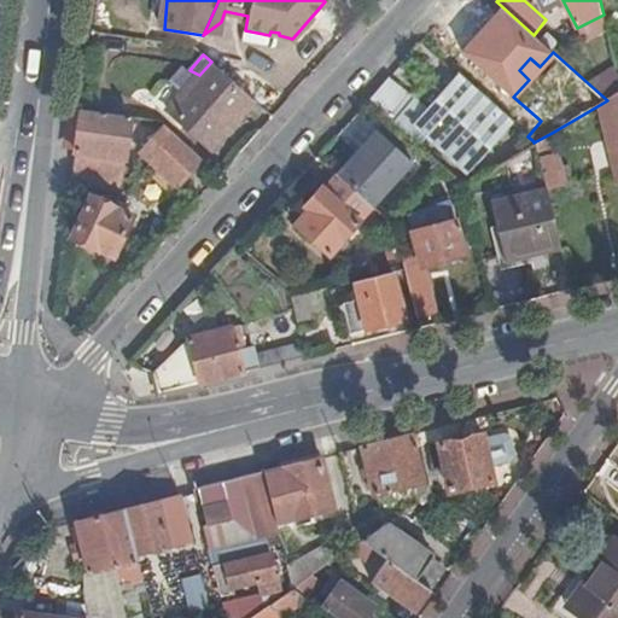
[(255,101),(211,62),(199,75),(190,70),(184,64),(170,80),(184,93),(170,108),(211,146),(255,101)]
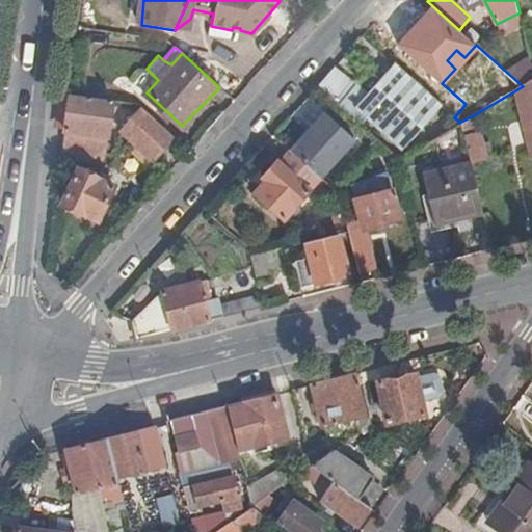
[(442,106),(396,64),(361,104),(335,68),(318,86),(349,114),(357,107),(401,150),(442,106)]
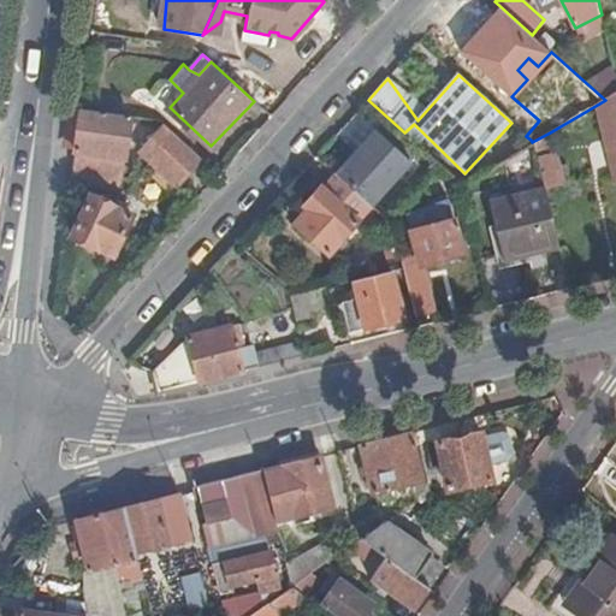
[(615,176),(615,93),(605,100),(599,104),(615,176)]
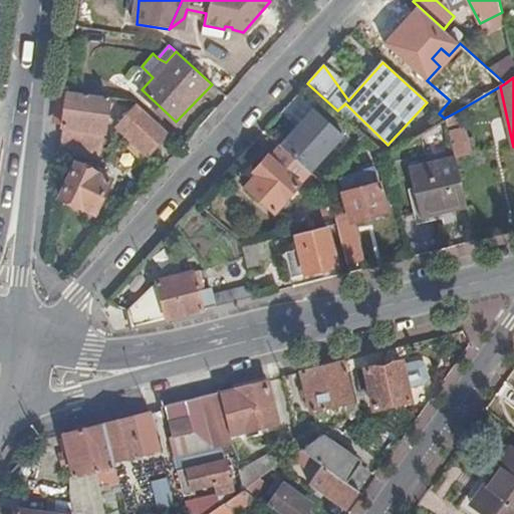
[(61,143),(102,149),(109,97),(68,92),(61,143)]
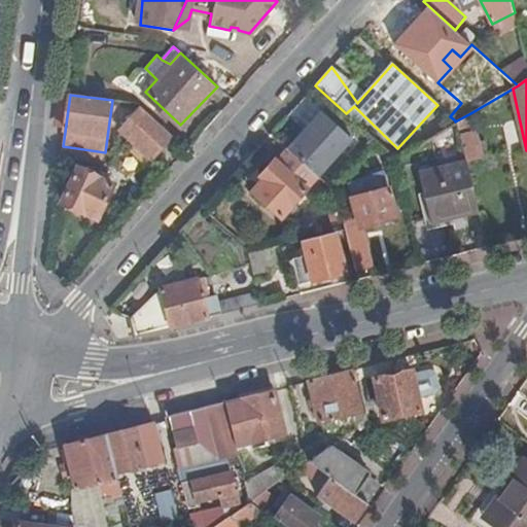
[(141,107),(121,129),(135,141),(128,149),(142,163),(149,157),(172,136),(141,107)]
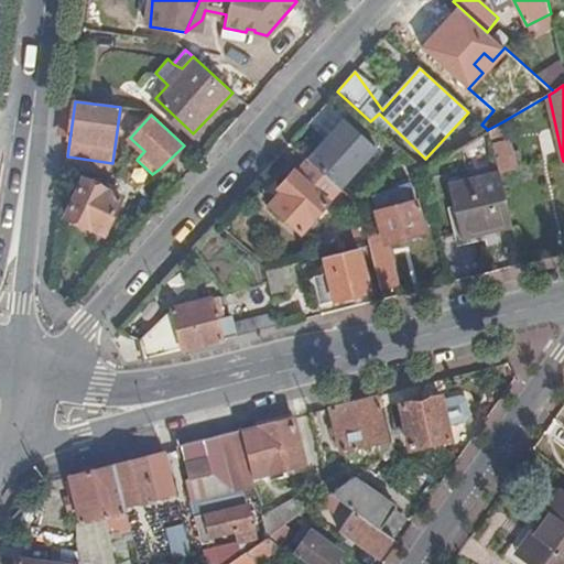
[(508,142),(503,121),(487,130),(492,154),(513,150),(512,142),(508,142)]
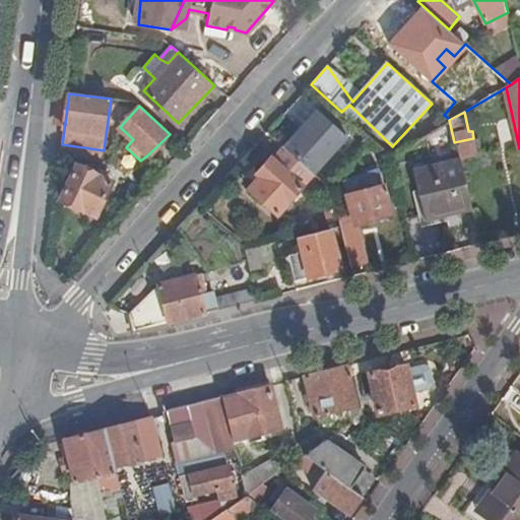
[(282,147),(283,148),(312,175),(331,153),(302,127),(282,147)]
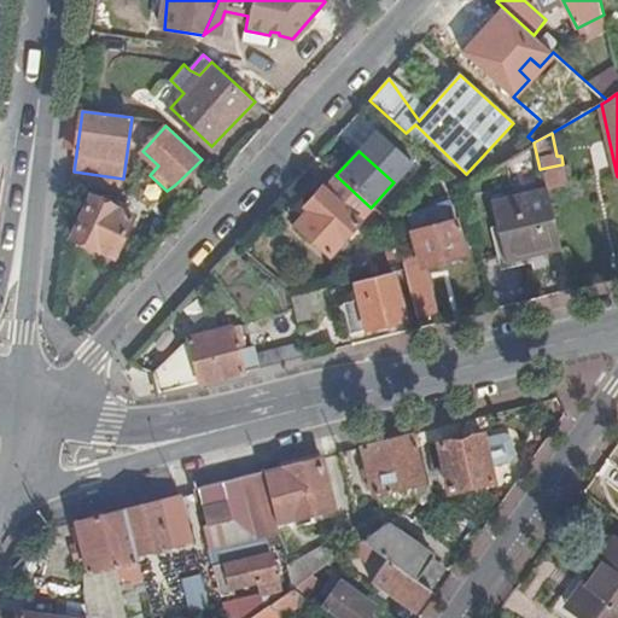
[(567,185),(563,164),(540,169),(546,188),(567,185)]
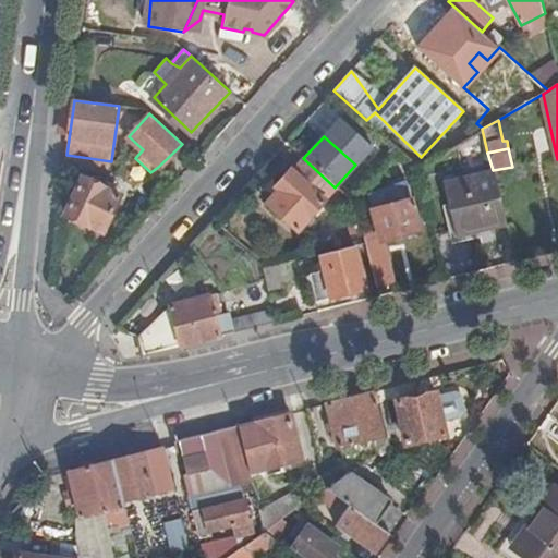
[(67,155),(65,168),(109,172),(111,161),(67,155)]
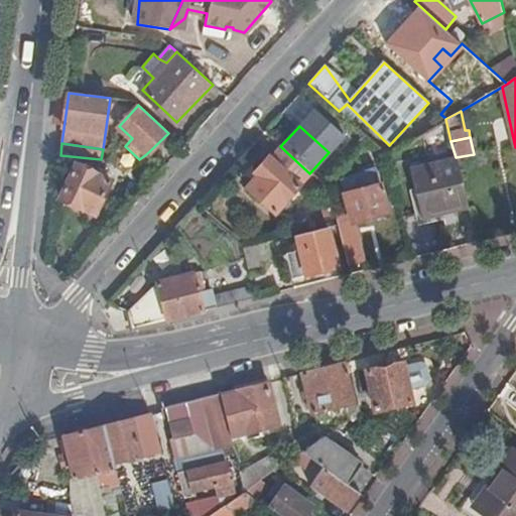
[(275,215),(311,174),(309,173),(281,147),(270,159),(269,158),(254,174),(259,178),(249,189),(275,215)]
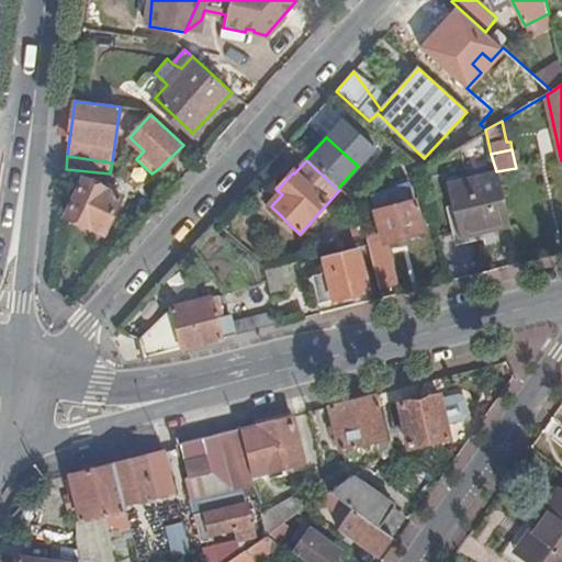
[(459,239),(509,227),(496,171),(446,186),(459,239)]
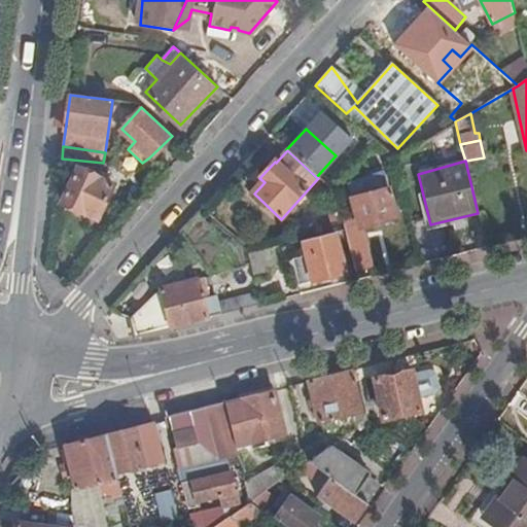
[(79,209),(90,214),(94,208),(101,211),(114,184),(80,167),(63,202),(66,204),(66,207),(76,212),(79,209)]
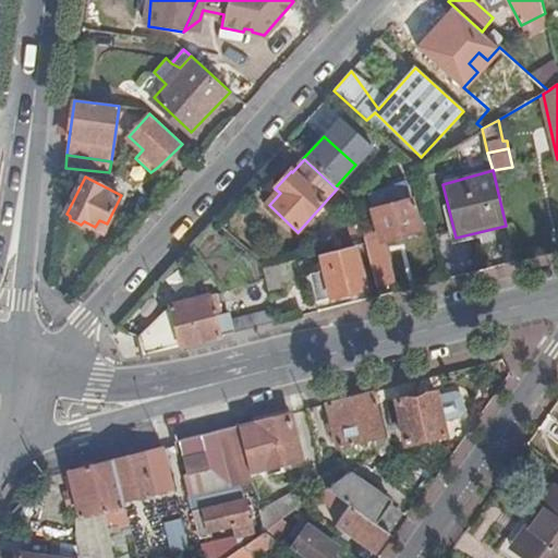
[(364,244),(375,287),(393,281),(383,240),(419,231),(407,186),(368,195),(375,230),(362,232),(364,244)]
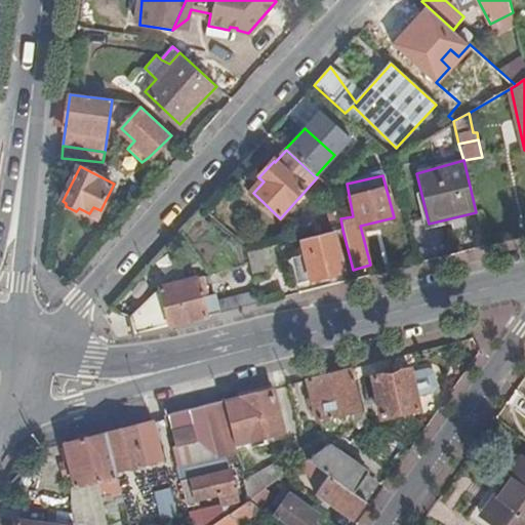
[(96,217),(101,210),(93,207),(89,213),(96,217)]
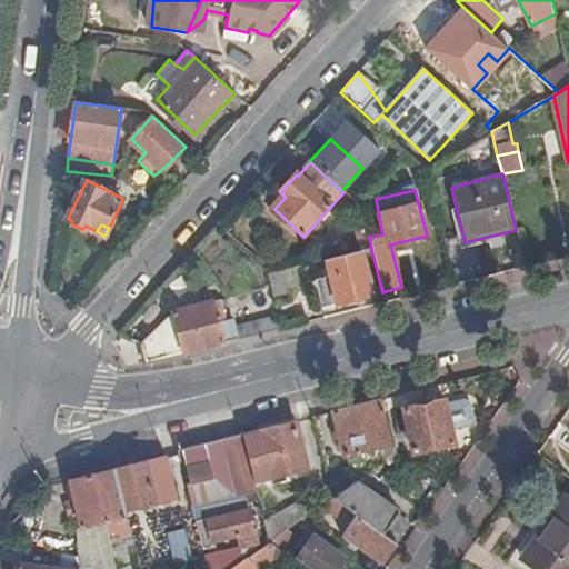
[(361,252),(326,261),(329,276),(315,279),(321,307),(371,293),(361,252)]
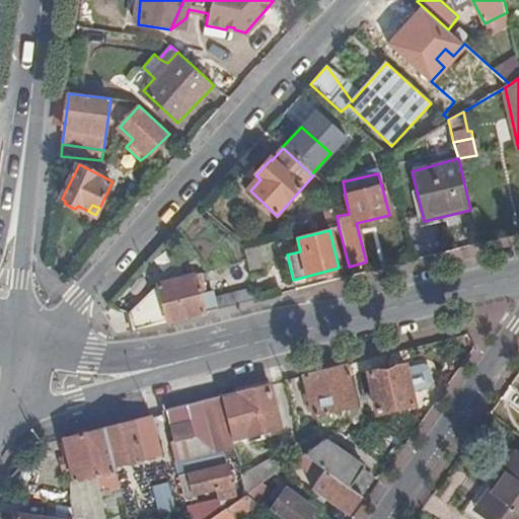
[(269,245),(244,251),(250,277),(266,273),(272,260),(269,245)]
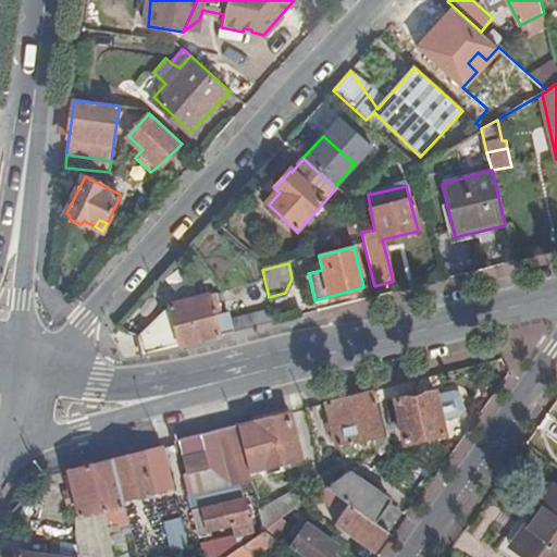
[(139,337),(144,355),(235,332),(251,327),(274,322),(271,310),(231,321),(230,319),(221,320),(215,296),(172,306),(139,337)]
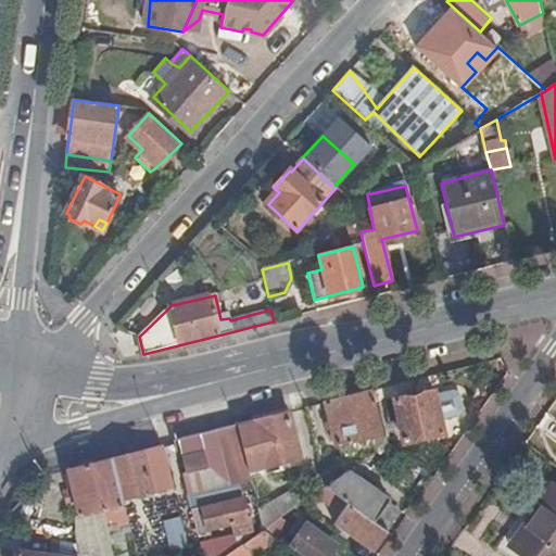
[(370,392),(328,403),(339,445),(381,434),(370,392)]
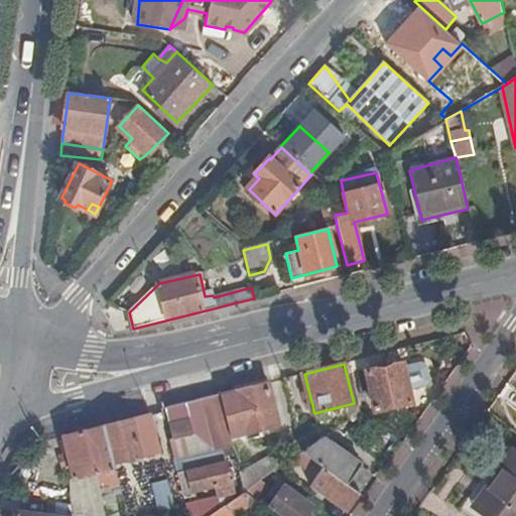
[(403,366),(366,373),(373,407),(409,399),(403,366)]
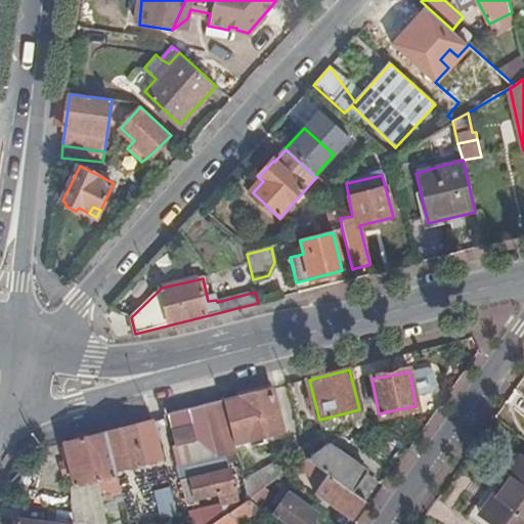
[(274,388),(223,401),(236,446),(285,434),(274,388)]
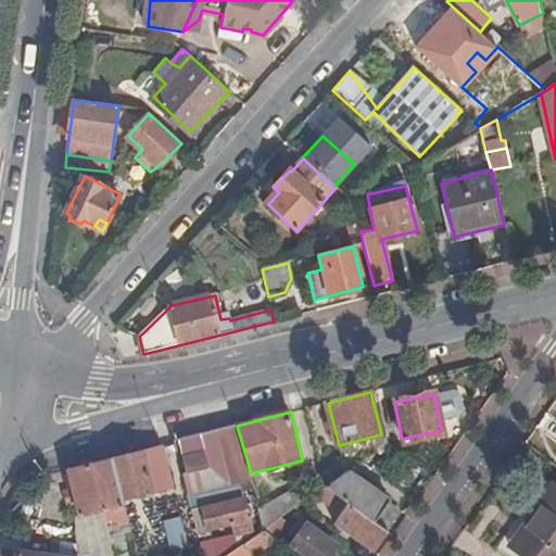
[(220,430),(234,485),(250,481),(237,426),(220,430)]
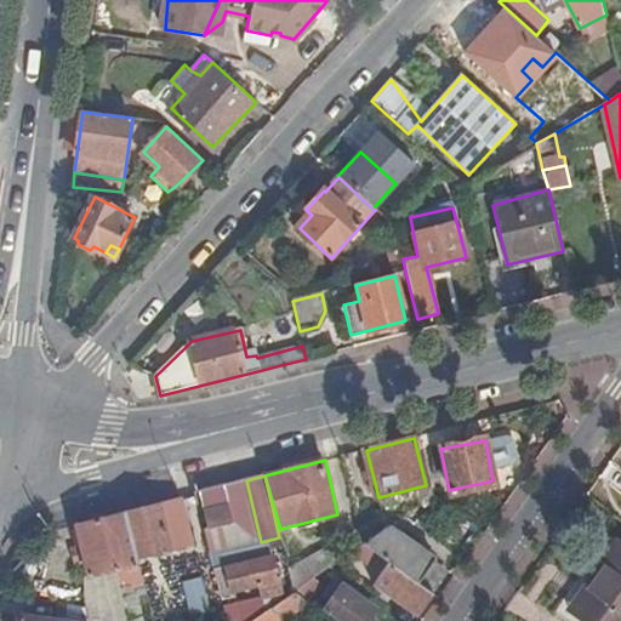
[(261,542),(246,480),(223,486),(233,525),(209,531),(215,554),(261,542)]
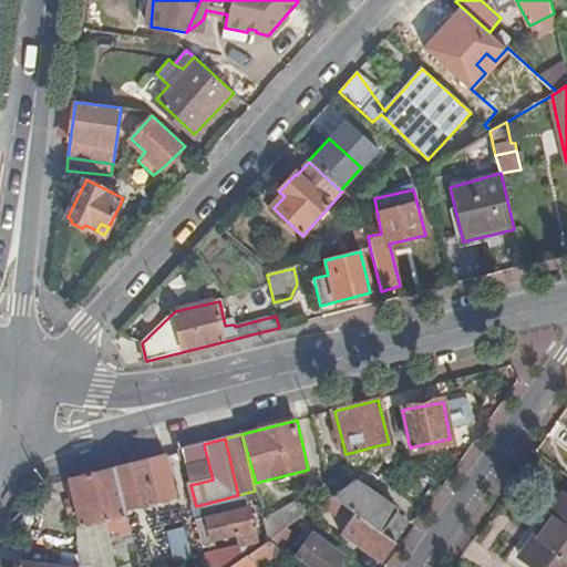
[(181,450),(191,485),(213,480),(204,444),(181,450)]
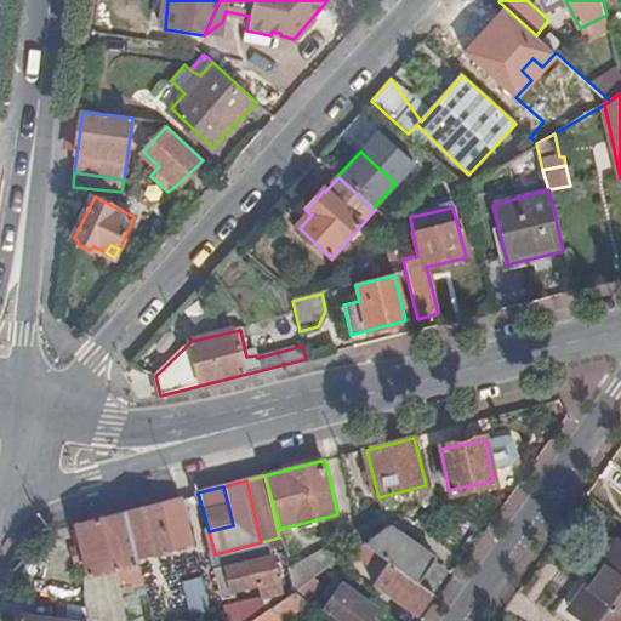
[(182,501),(126,514),(140,569),(146,567),(144,560),(194,547),(184,510),(182,501)]
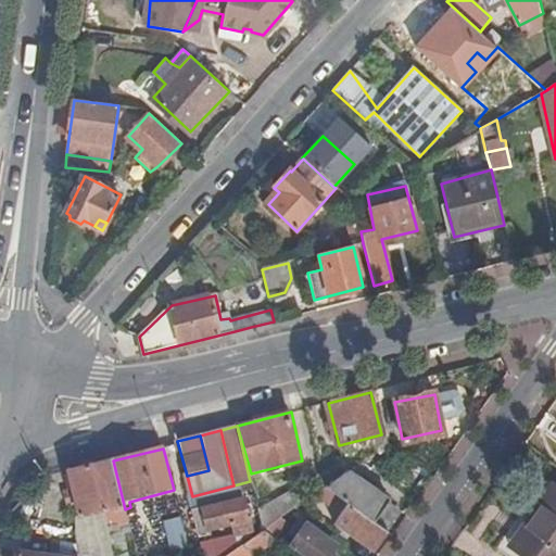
[(174,454),(165,456),(174,490),(184,488),(174,454)]
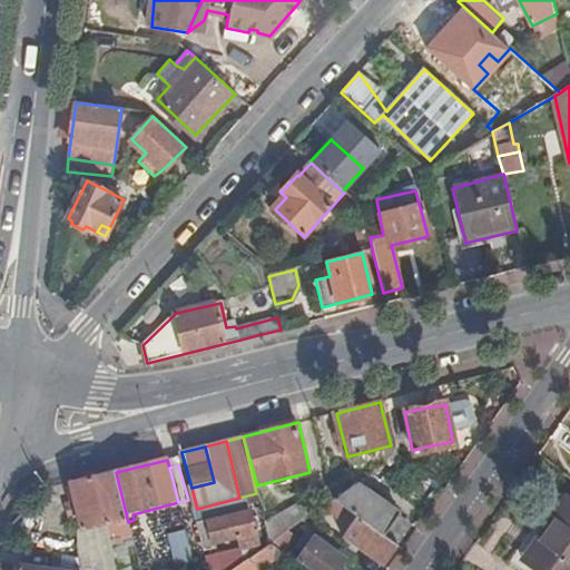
[(110,544),(116,569),(140,569),(128,522),(116,472),(70,483),(81,531),(120,522),(121,529),(116,530),(118,542),(110,544)]
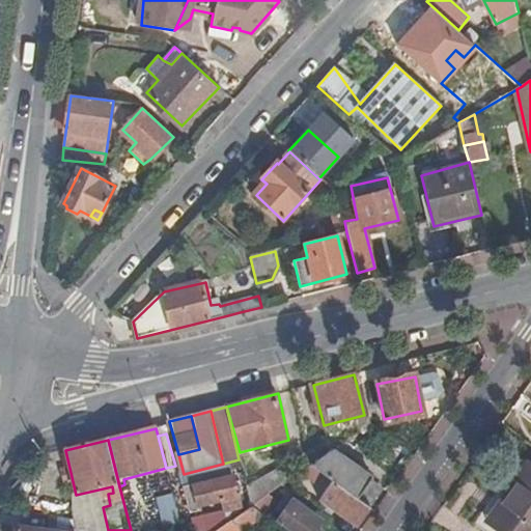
[(356,500),(369,483),(371,480),(333,451),(313,465),(311,466),(320,473),(336,485),(356,500)]
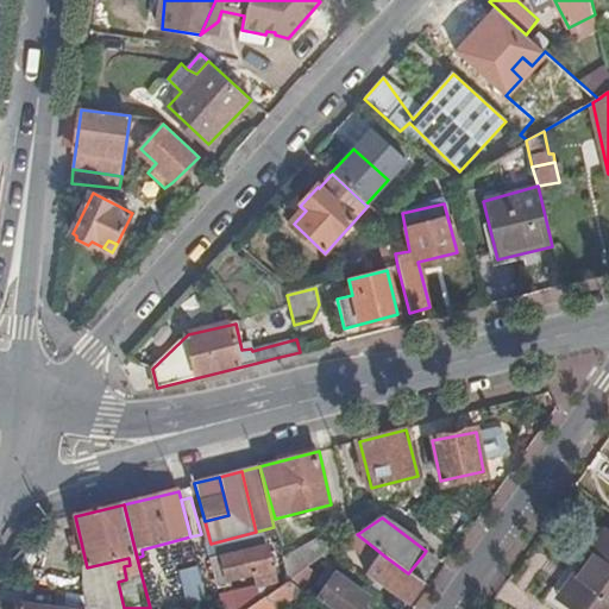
[(608,608),(608,531),(606,529),(578,567),(585,572),(564,602),(573,608),(608,608)]
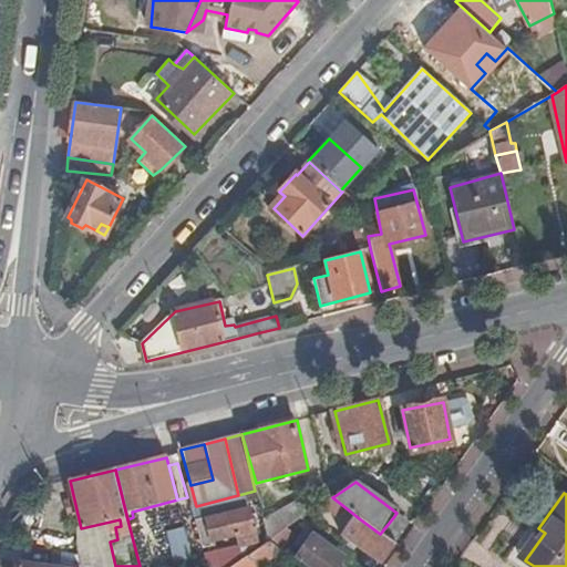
[(332,497),(321,505),(333,515),(342,505),(332,497)]
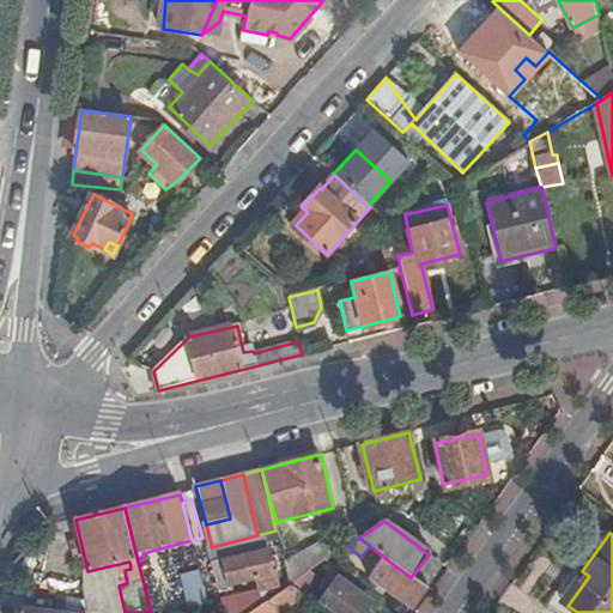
[(331,539),(289,565),(293,583),(309,572),(328,559),(339,552),(331,539)]
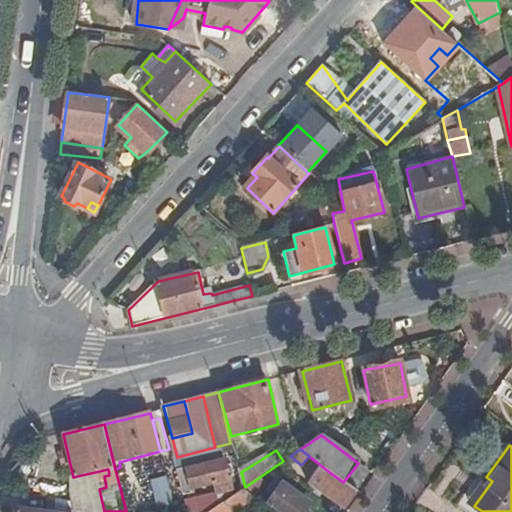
[(226,459),(188,468),(192,487),(217,482),(219,491),(233,488),(226,459)]
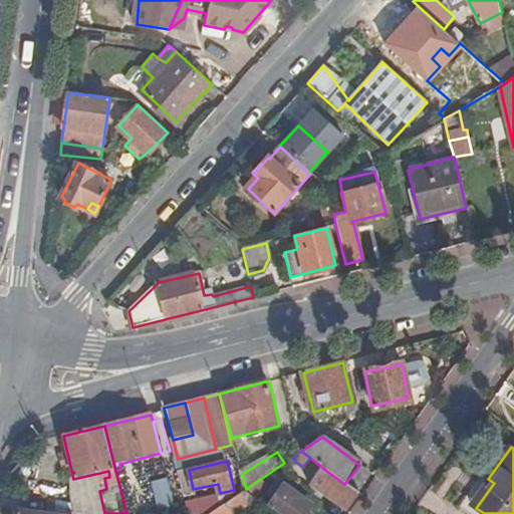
[(357,468),(344,484),(357,493),(360,495),(372,479),(357,468)]
